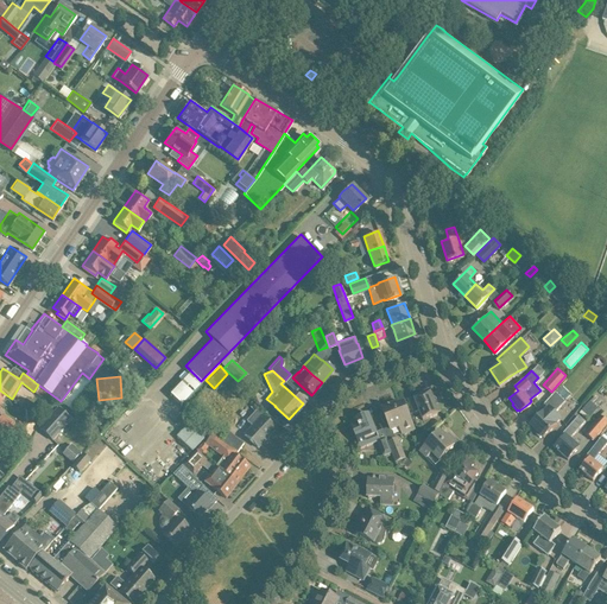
[(408,396),(412,408),(413,411),(419,409),(423,418),(441,411),(431,387),(418,393),(419,395),(415,398),(413,394),(408,396)]
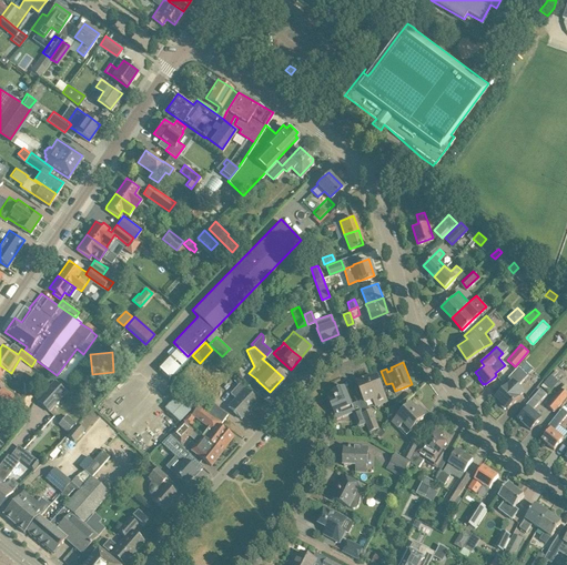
[(0,375),(4,369),(10,373),(11,373),(0,365),(0,375)]
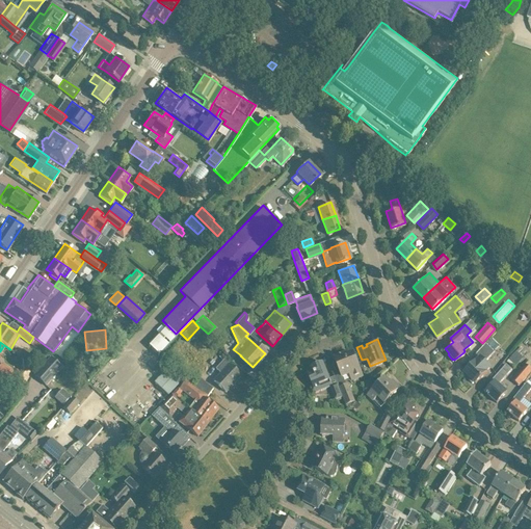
[(475,381),(484,371),(489,366),(483,360),(494,350),(485,342),(468,360),(471,363),(463,370),(475,381)]
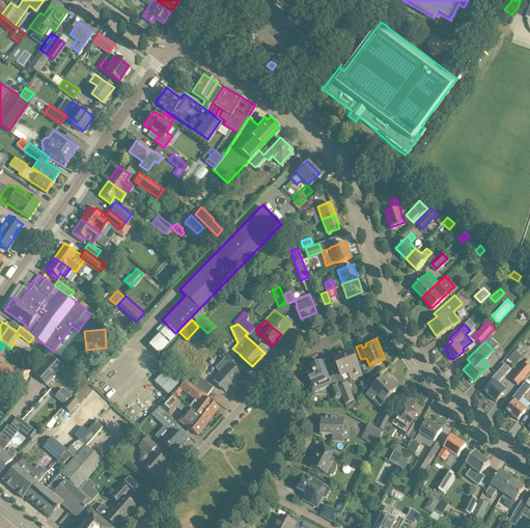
[(508,355),(513,360),(525,350),(520,344),(508,355)]
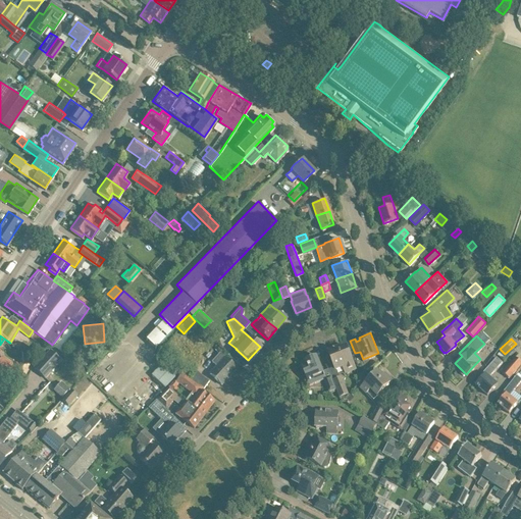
[(327,349),(331,358),(335,368),(344,365),(346,370),(355,367),(346,344),(339,347),(337,345),(327,349)]
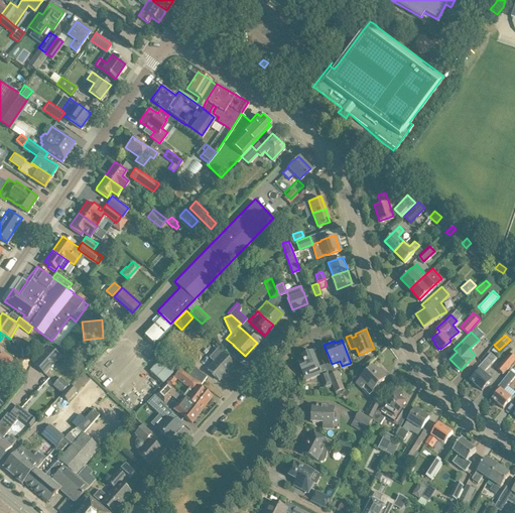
[(31,362),(43,373),(59,355),(47,344),(31,362)]
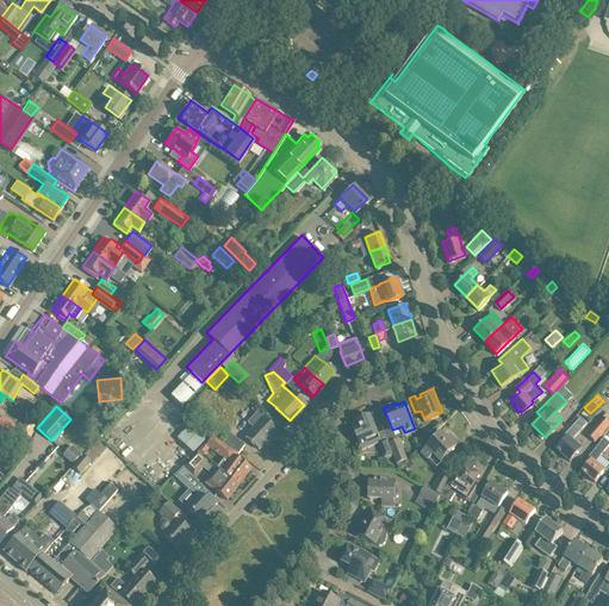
[(275,429),(267,420),(256,410),(247,420),(252,425),(244,433),(259,447),(275,429)]
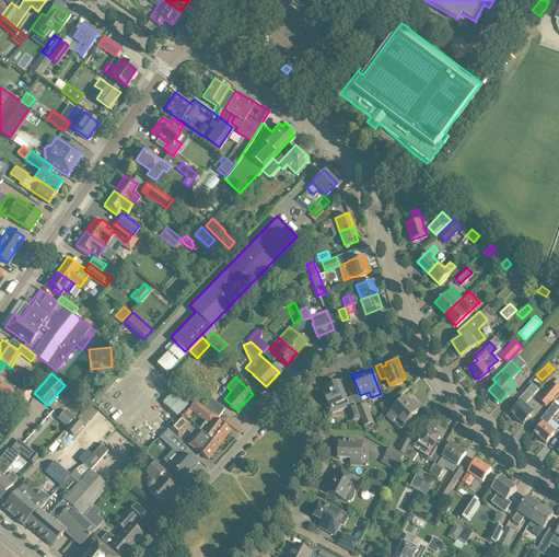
[(360,416),(357,406),(353,399),(349,402),(340,379),(327,384),(329,391),(323,393),(330,412),(348,405),(353,418),(360,416)]
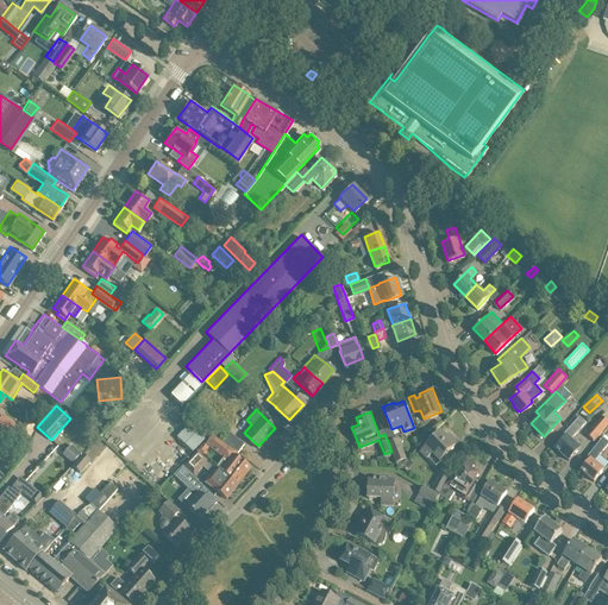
[(0,424),(11,433),(14,428),(11,426),(14,421),(1,413),(0,414),(0,424)]
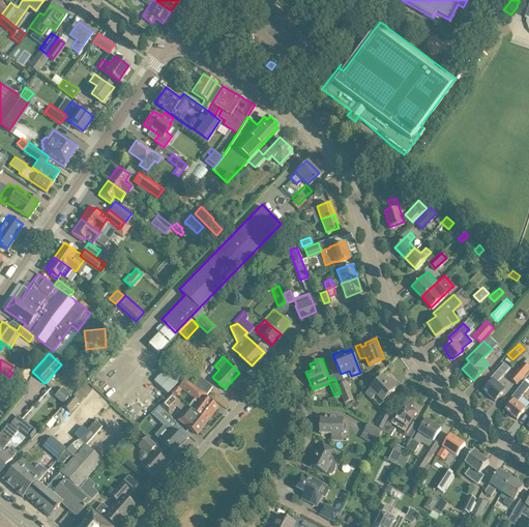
[(528,367),(528,366),(523,360),(508,377),(516,382),(528,367)]
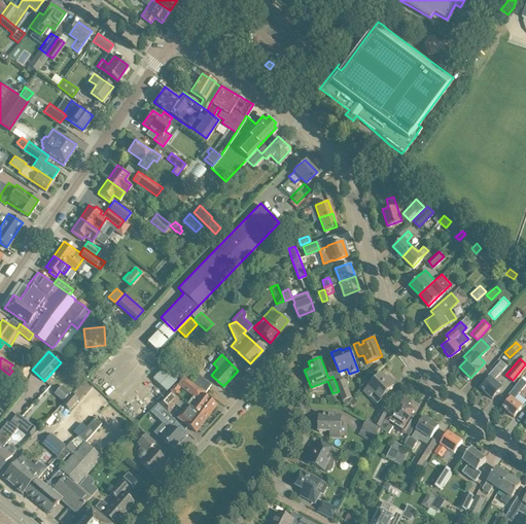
[(505,364),(500,359),(486,376),(488,378),(480,386),(491,396),(501,386),(493,378),(505,364)]
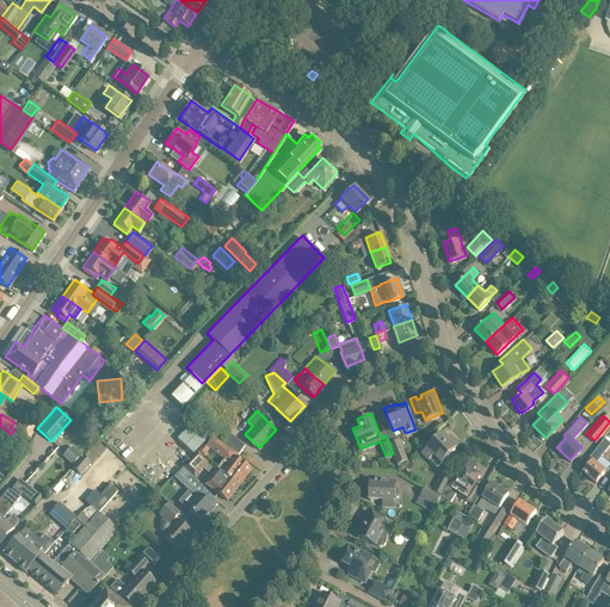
[(191,421),(177,437),(192,451),(207,435),(191,421)]
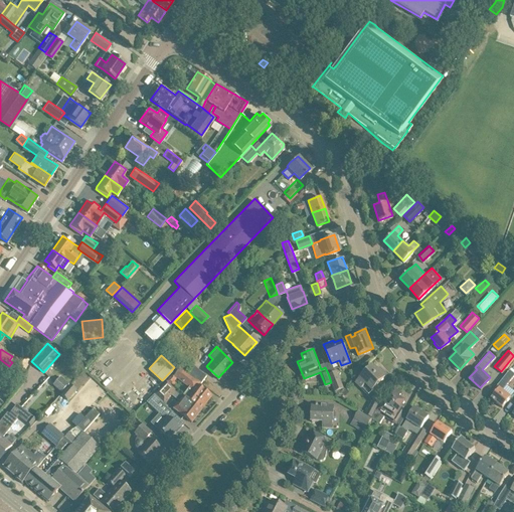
[(205,374),(192,364),(187,372),(199,381),(200,381),(205,374)]
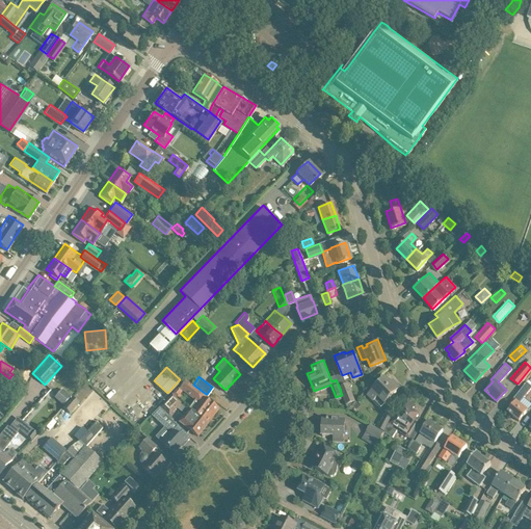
[(371,389),(367,393),(372,399),(373,398),(377,395),(385,402),(392,395),(399,388),(392,379),(390,381),(383,376),(376,384),(371,389)]
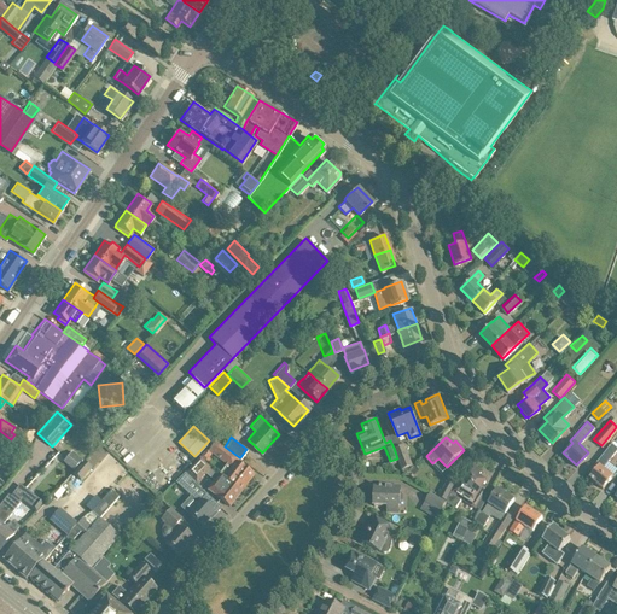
[(237,461),(239,457),(225,446),(215,439),(208,449),(211,451),(225,463),(219,472),(226,478),(240,490),(252,473),(237,461)]
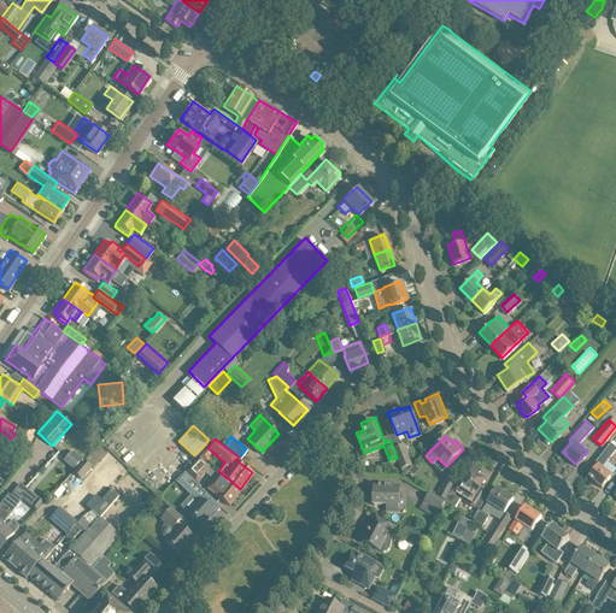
[(602,485),(611,473),(600,465),(615,447),(610,442),(590,466),(592,469),(587,475),(602,485)]
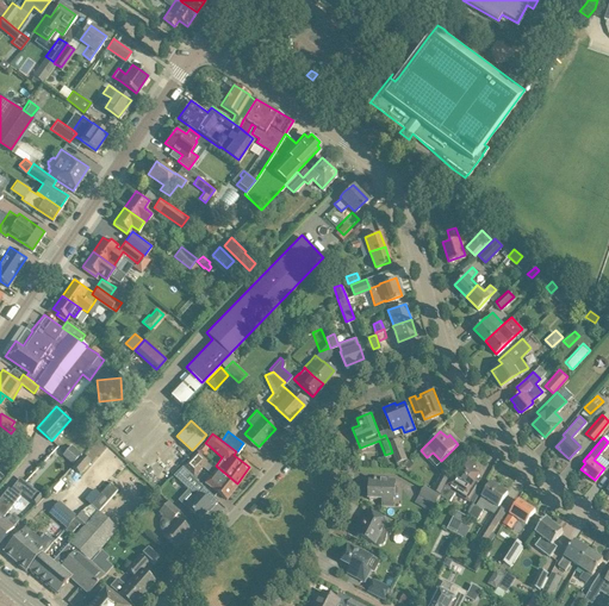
[(406,457),(398,438),(389,442),(392,453),(397,461),(406,457)]
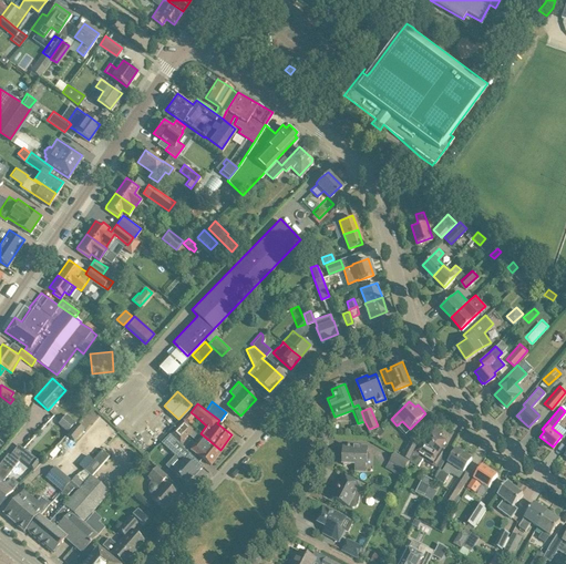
[(182,418),(188,424),(193,420),(191,418),(194,414),(191,412),(188,410),(182,418)]
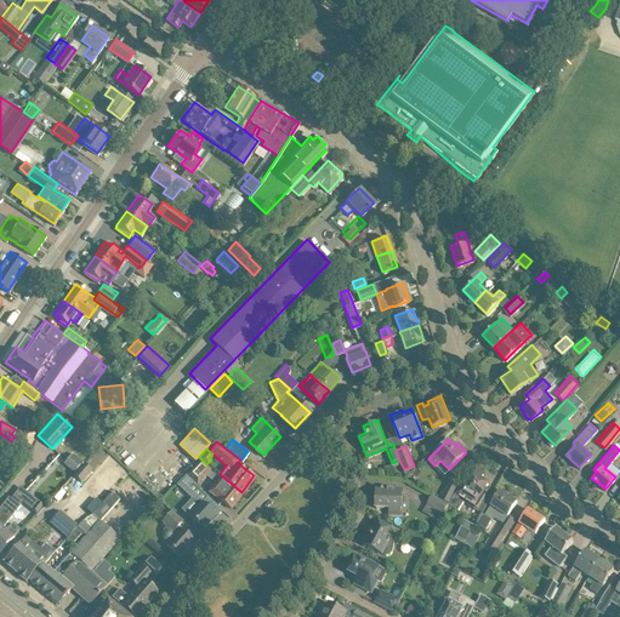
[(81,461),(72,451),(62,462),(73,470),(81,461)]
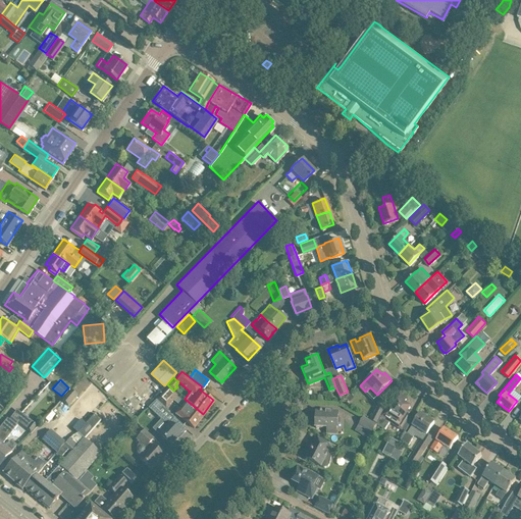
[(173,391),(167,384),(155,398),(164,407),(177,394),(173,391)]
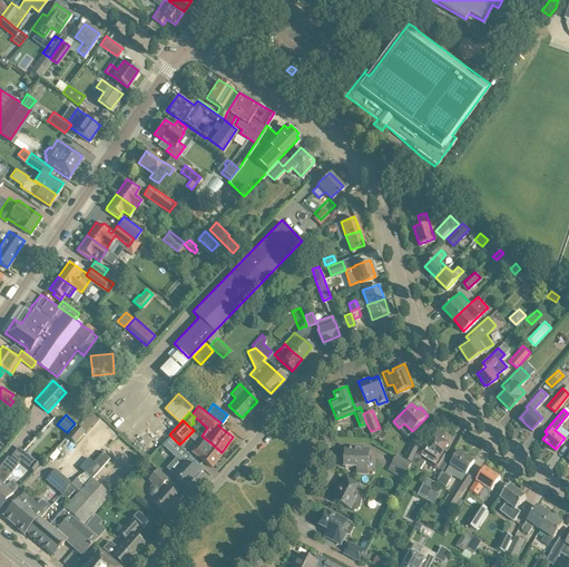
[(67,436),(74,441),(84,430),(77,424),(67,436)]
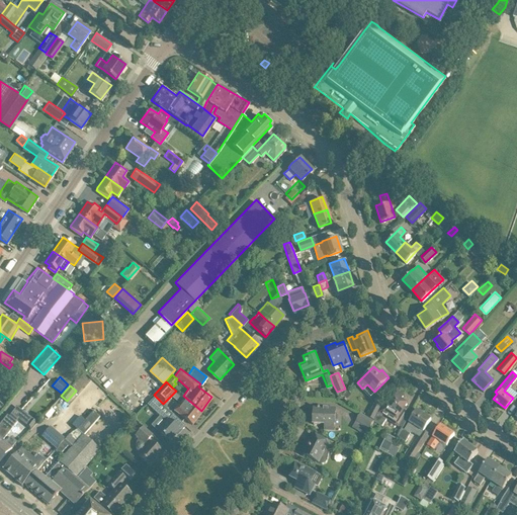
[(379,408),(373,419),(381,424),(389,414),(395,419),(406,402),(400,398),(403,393),(397,390),(388,403),(385,402),(381,409),(379,408)]
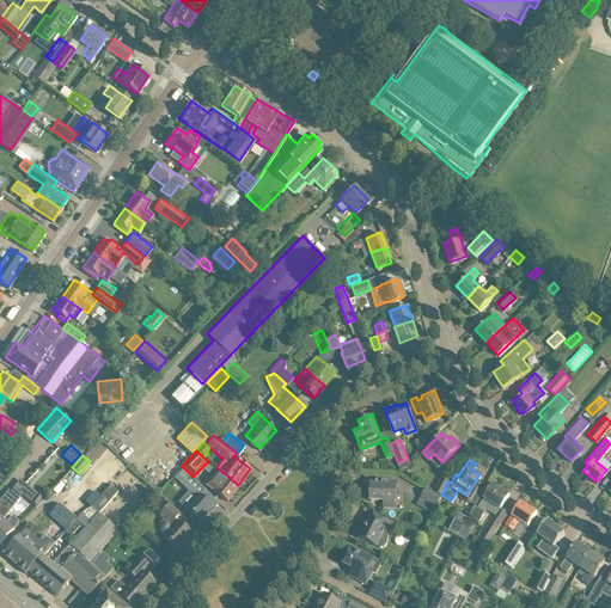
[(207,491),(181,467),(172,476),(194,495),(184,507),(199,519),(211,505),(202,497),(207,491)]
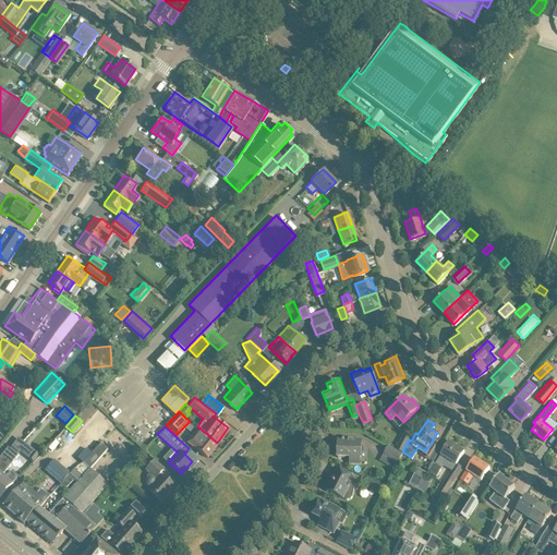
[(204,432),(197,426),(188,438),(194,443),(192,445),(206,456),(217,443),(204,432)]
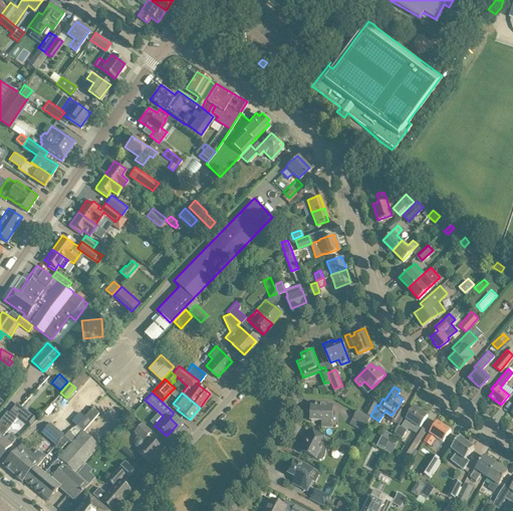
[(363,412),(370,416),(376,405),(377,403),(370,399),(363,412)]
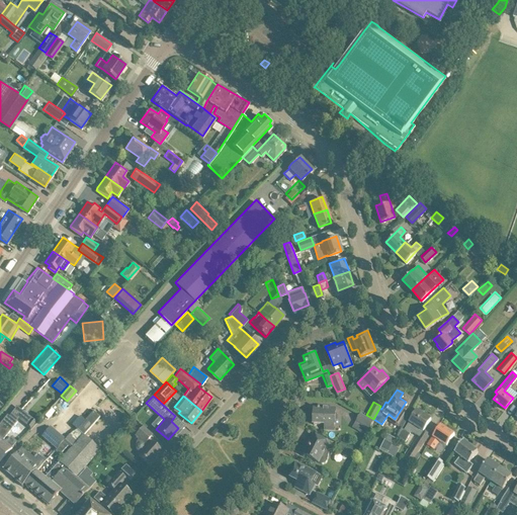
[(51,414),(59,406),(55,403),(48,411),(51,414)]
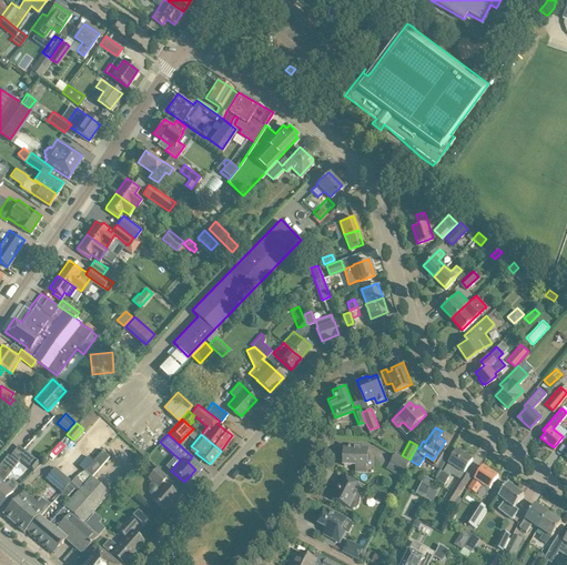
[(12,488),(17,482),(10,476),(4,483),(2,481),(17,462),(16,461),(19,456),(33,467),(38,461),(17,444),(9,454),(7,453),(0,461),(0,502),(12,488)]
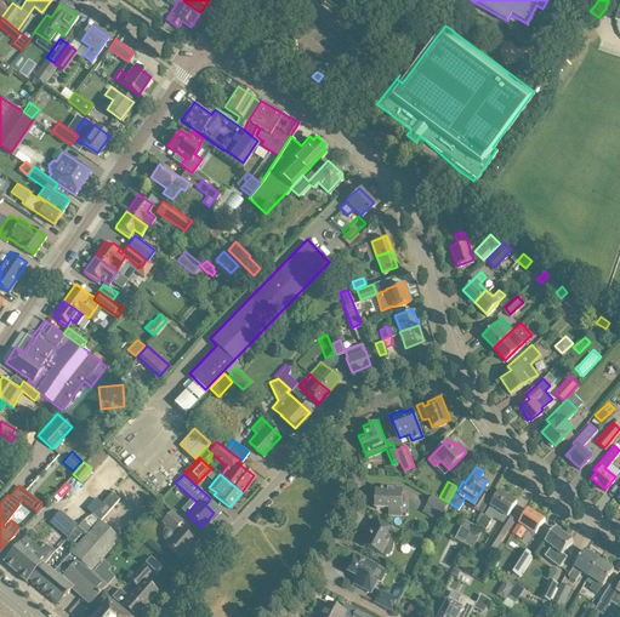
[(388,513),(398,513),(398,506),(400,506),(400,487),(375,486),(375,506),(388,507),(388,513)]
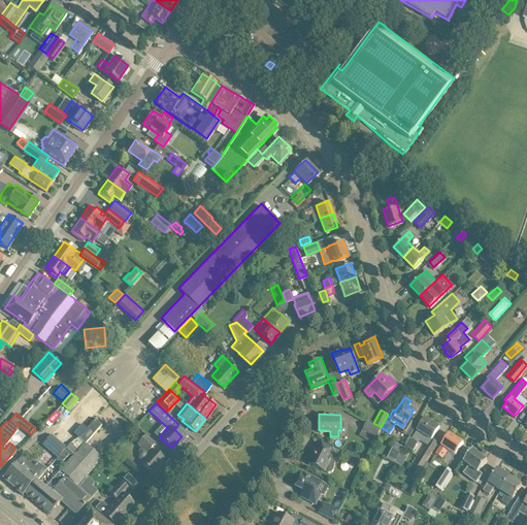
[(424,416),(419,425),(410,436),(408,435),(404,445),(413,449),(417,440),(418,438),(427,444),(438,425),(424,416)]
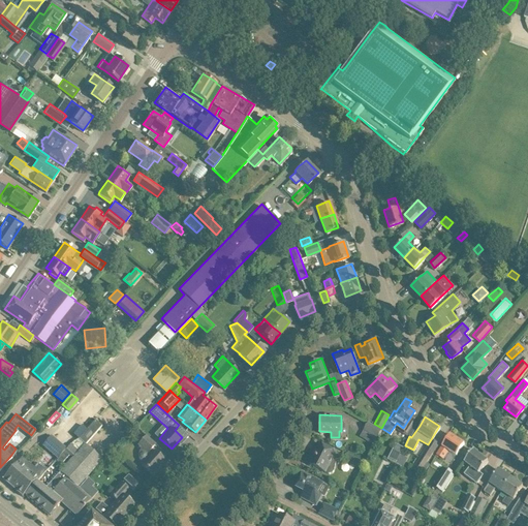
[(86,428),(78,437),(84,442),(101,425),(94,419),(86,428)]
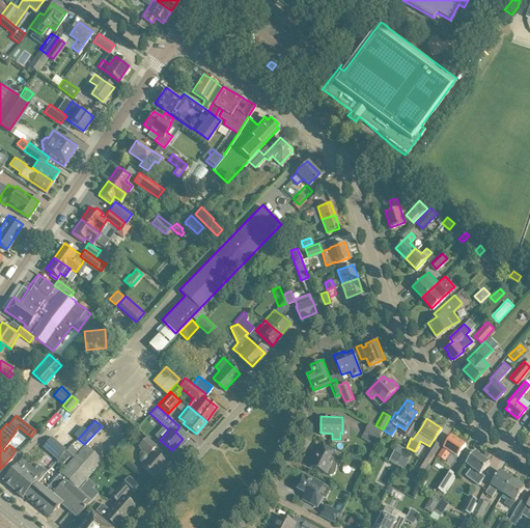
[(374,444),(383,429),(375,425),(368,421),(360,437),(374,444)]
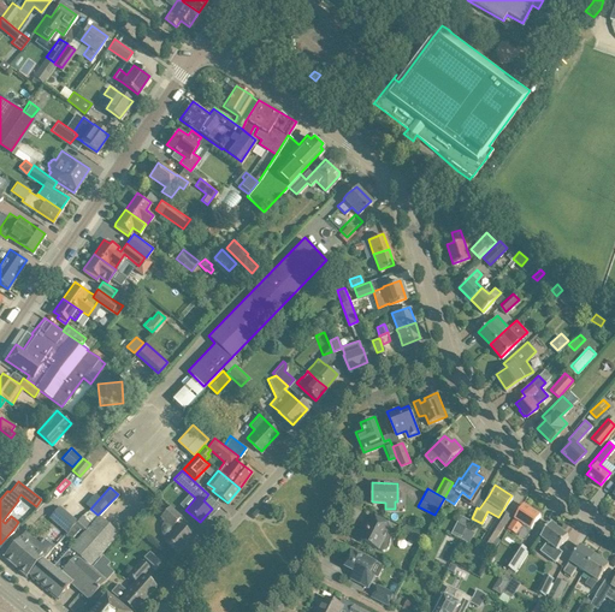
[(90,509),(100,498),(94,492),(84,503),(90,509)]
